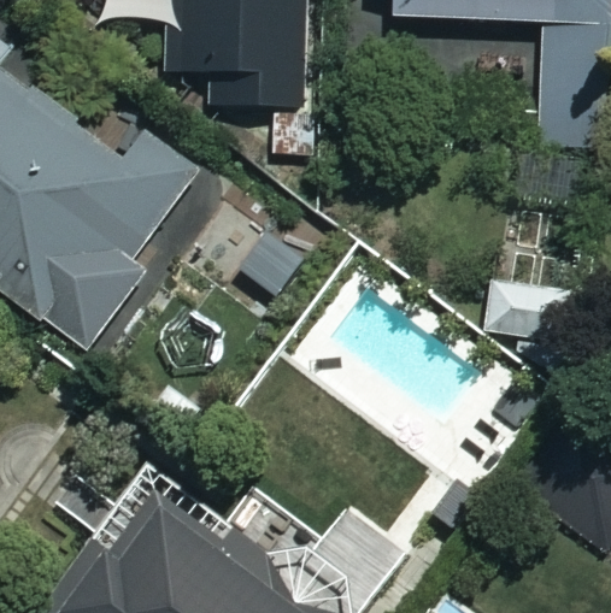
[(93,0),(94,29),(169,29),(169,70),(211,70),(211,104),(301,104),(300,0),(93,0)]
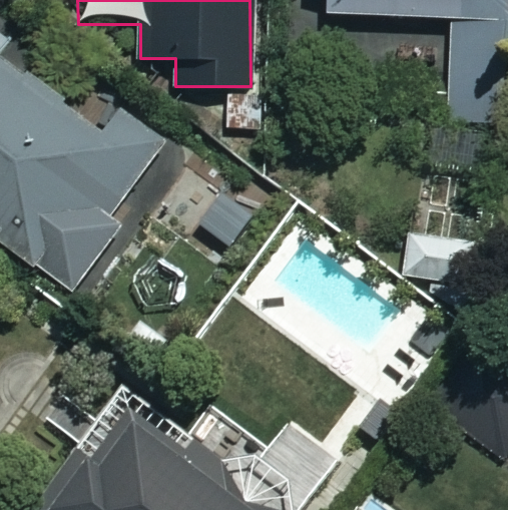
[(446,120),(505,123),(507,0),(320,0),(319,13),(450,18),(446,120)]
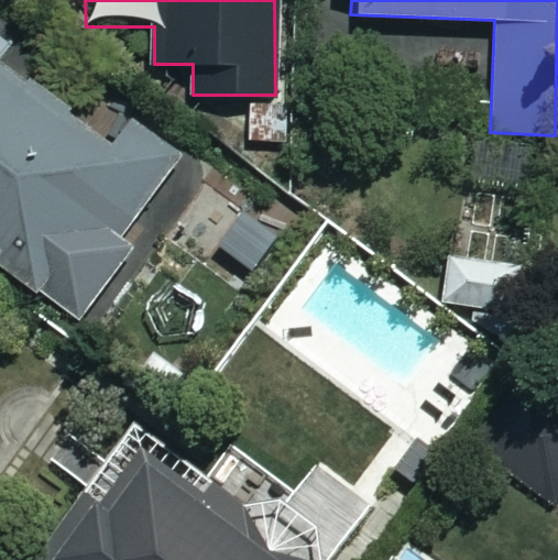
[(112,128),(0,50),(0,268),(79,324),(192,147),(129,103),(112,128)]
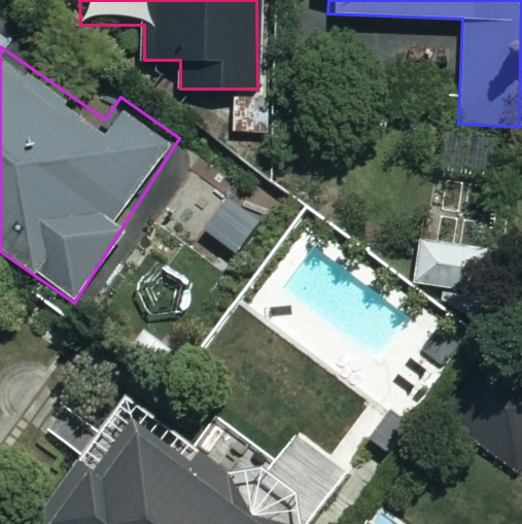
[(283,523),(122,405),(40,515),(53,523),(283,523)]
